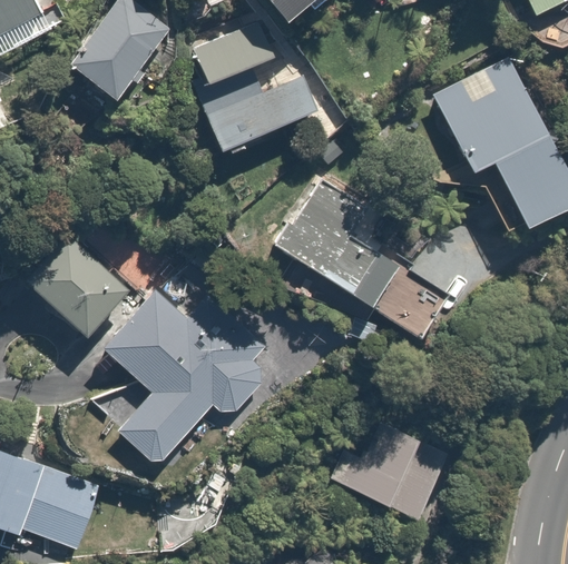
[(0,0),(0,106),(7,102),(0,88),(0,40),(48,16),(39,0),(0,0)]
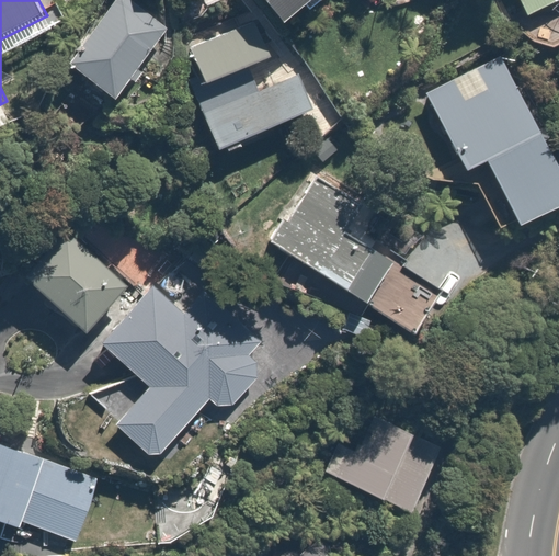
[(115,98),(167,29),(129,0),(117,0),(69,65),(115,98)]
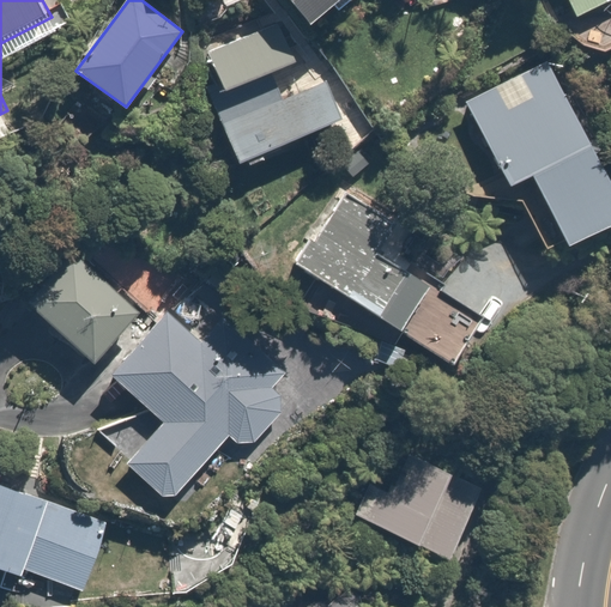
[(294,0),(318,29),(354,0),(294,0)]
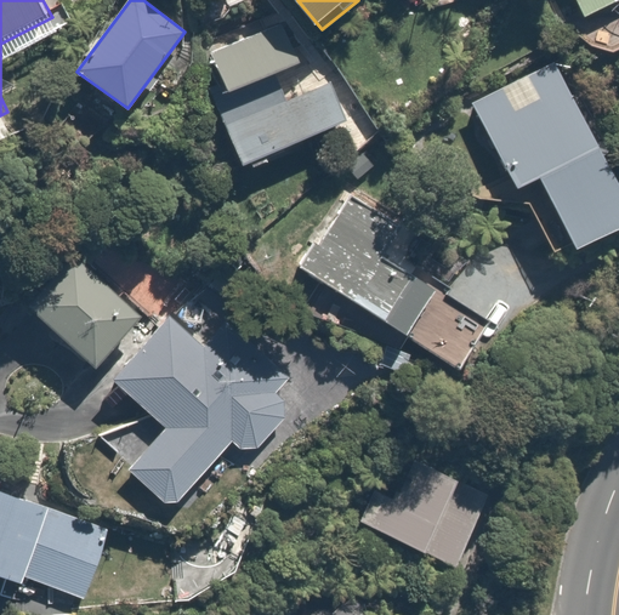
[(575,0),(585,20),(618,4),(618,0),(575,0)]
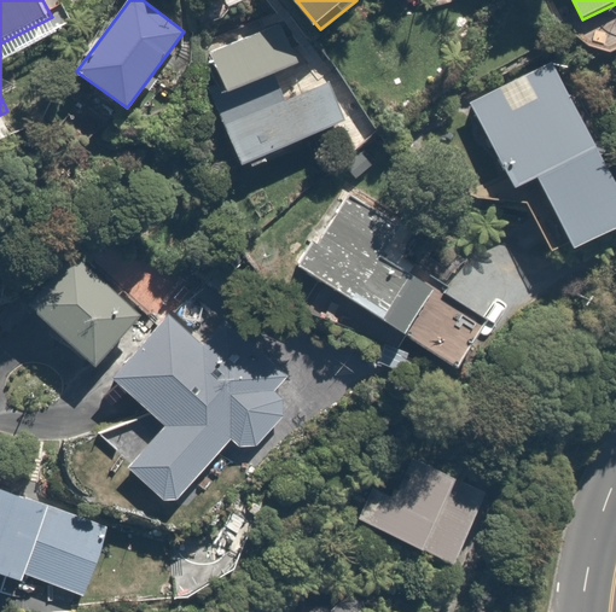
[(278,21),(210,52),(231,97),(298,65),(278,21)]
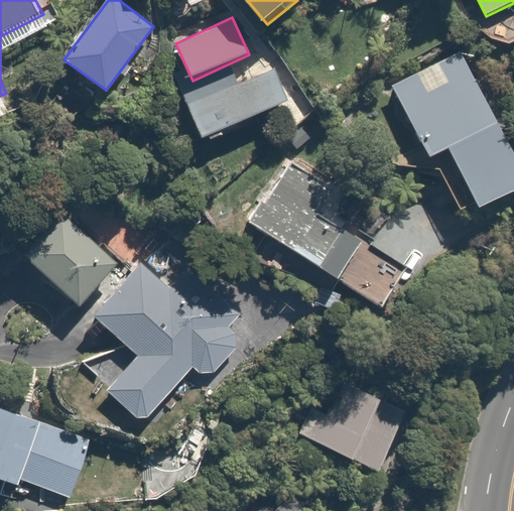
[(513,135),(469,43),(390,82),(429,162),(452,151),(483,215),(513,199),(513,135)]
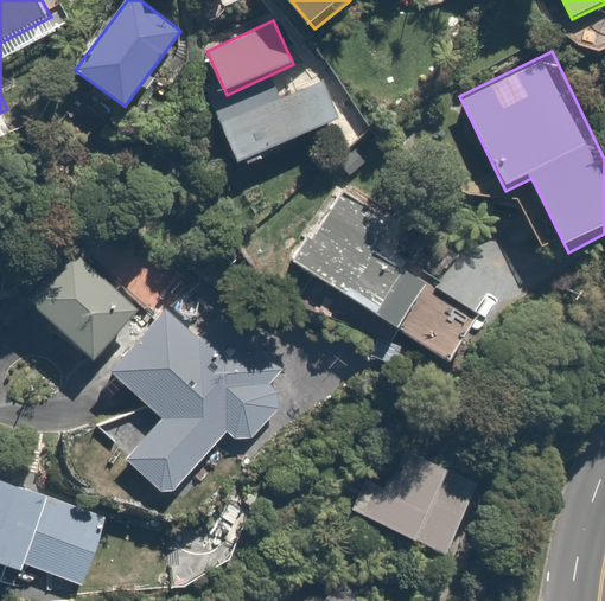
[(309,62),(217,104),(247,167),(338,125),(309,62)]
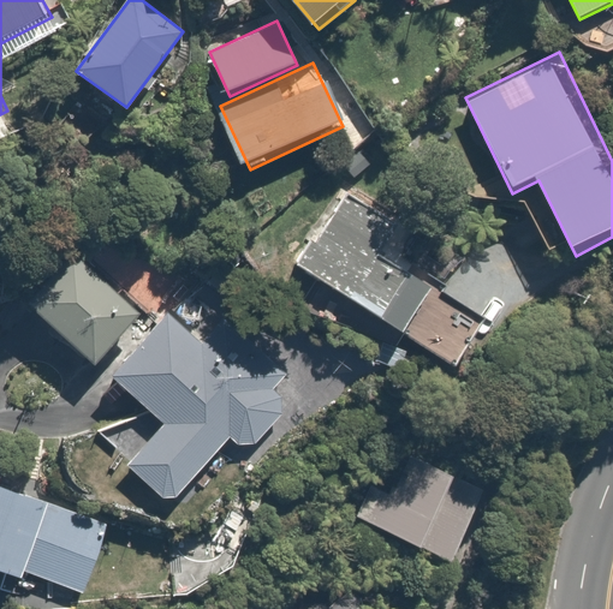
[(402,220),(349,186),(298,266),(460,369),(493,318),(384,249),(402,220)]
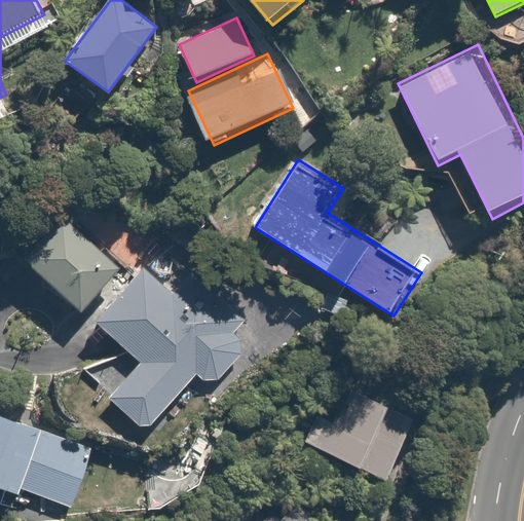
[(69,216),(27,260),(80,310),(121,266),(69,216)]
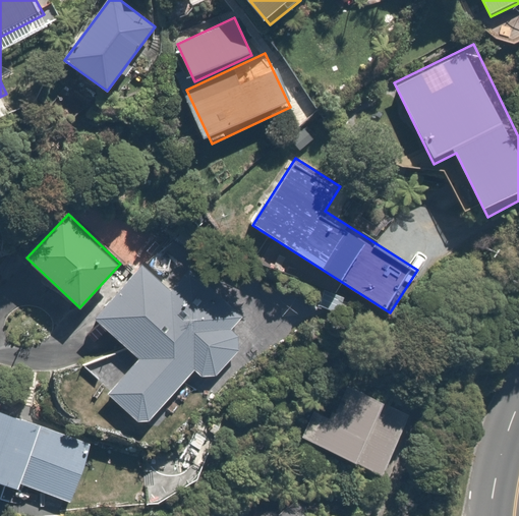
[(172,289),(146,265),(97,318),(139,357),(107,393),(143,426),(196,369),(209,381),(241,346),(226,332),(239,317),(189,271),(172,289)]
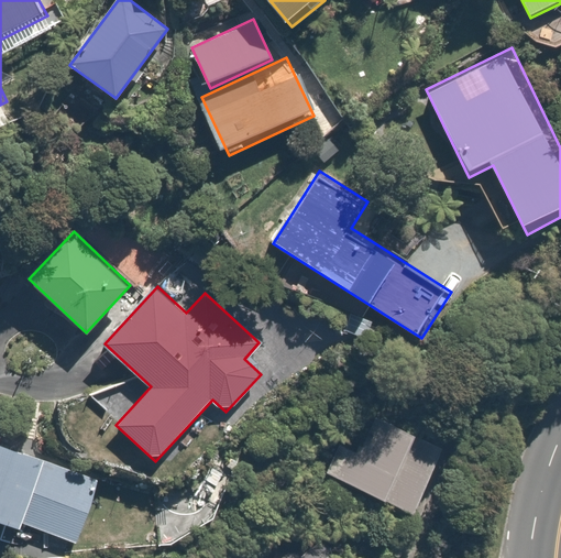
[(383,407),(340,476),(415,523),(458,456),(383,407)]
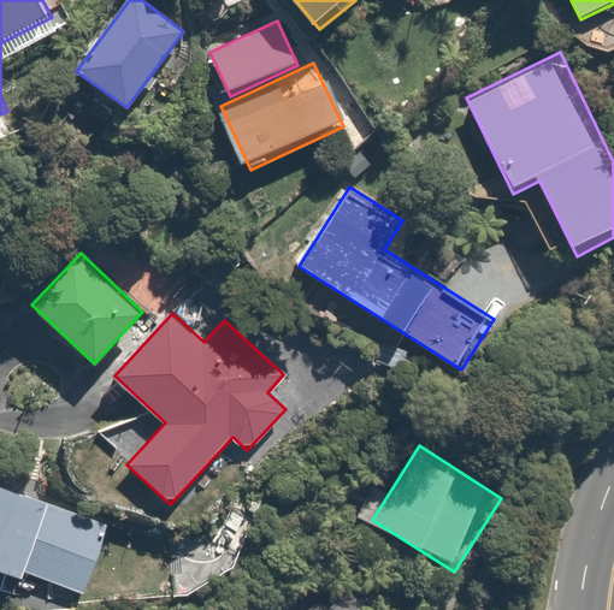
[(113,517),(0,477),(0,572),(22,579),(24,572),(86,593),(113,517)]
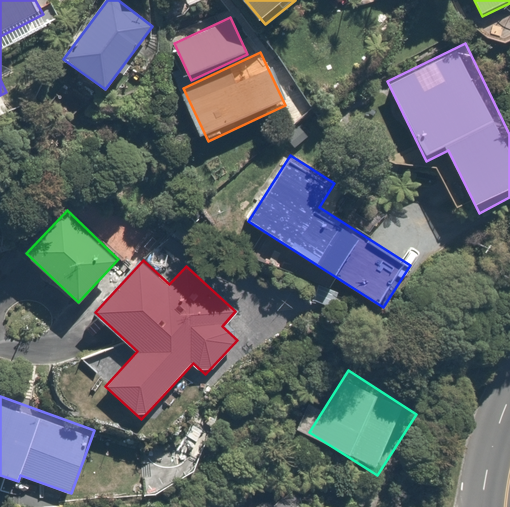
[(294,506),(216,498),(215,506),(294,506)]
